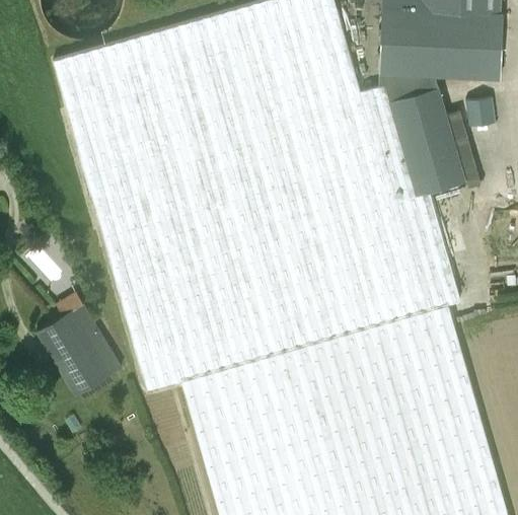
[(430,192),(464,181),(437,88),(436,88),(433,78),(378,76),(377,86),(358,92),(331,0),(270,0),(52,62),(146,391),(179,381),(218,514),(509,514),(449,304),(461,301),(430,192)]
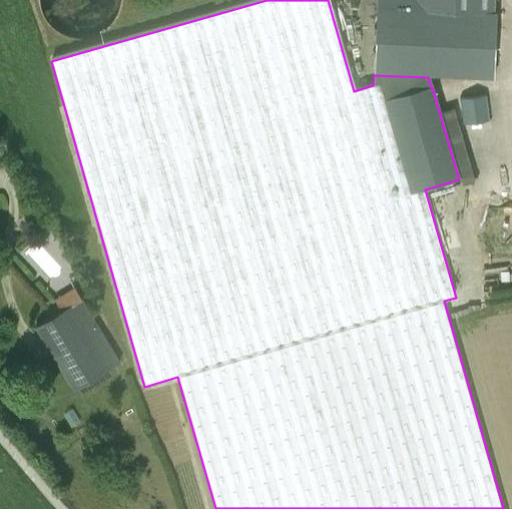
[(375,0),(372,74),(374,75),(428,77),(494,80),(496,14),(494,14),(494,0),(375,0)]
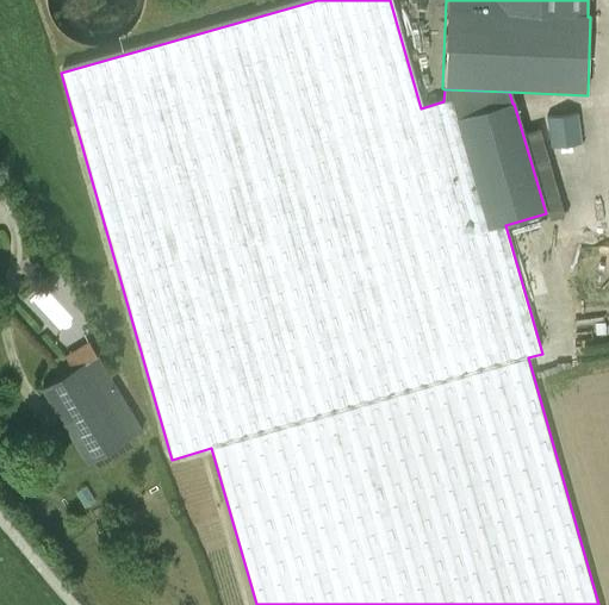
[(546,120),(550,150),(580,147),(577,117),(546,120)]
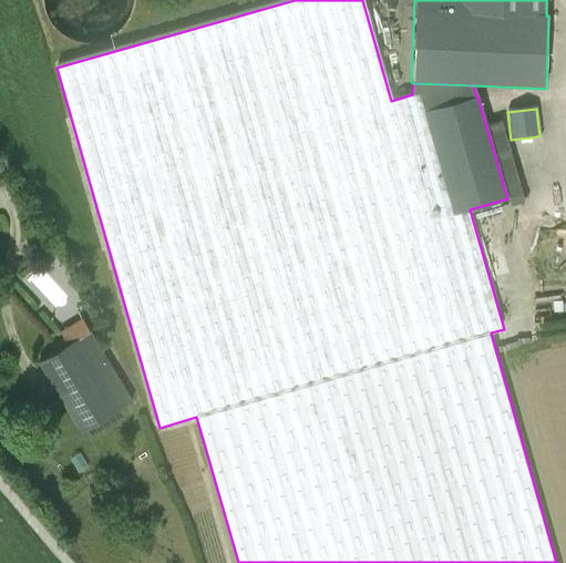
[(505,122),(494,124),(510,195),(521,193),(505,122)]
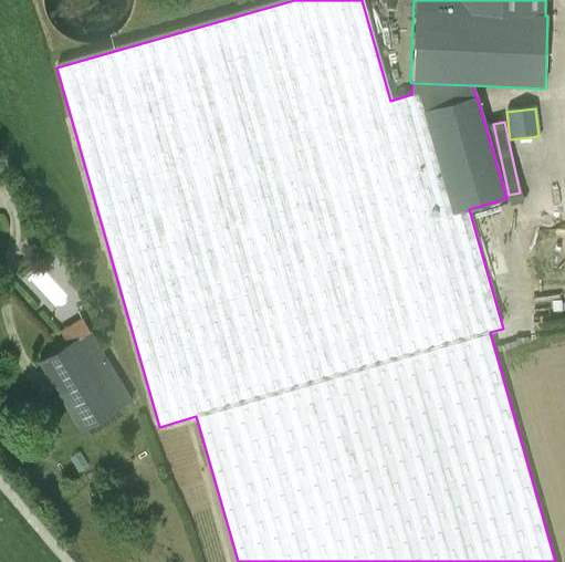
[(80,434),(132,402),(90,331),(37,364),(80,434)]
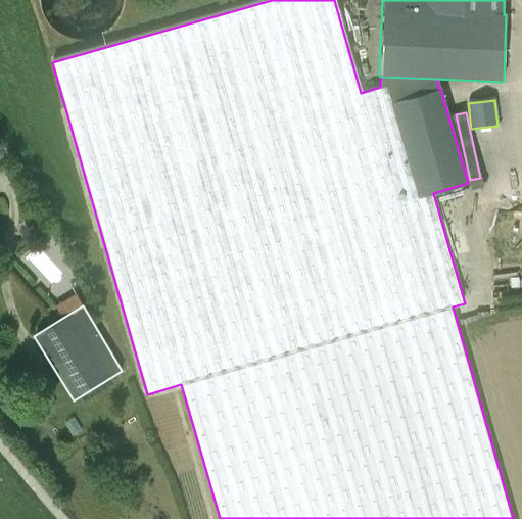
[(73,439),(81,434),(73,421),(64,426),(73,439)]
